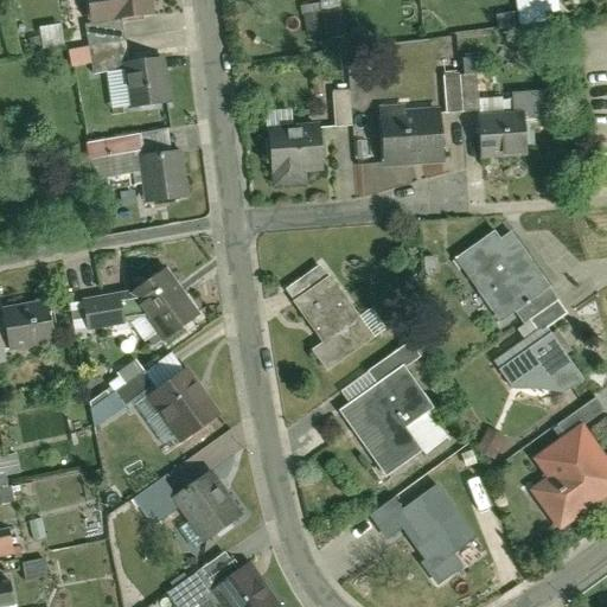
[(149,0),(77,0),(80,23),(83,23),(119,19),(152,17),(149,0)]
